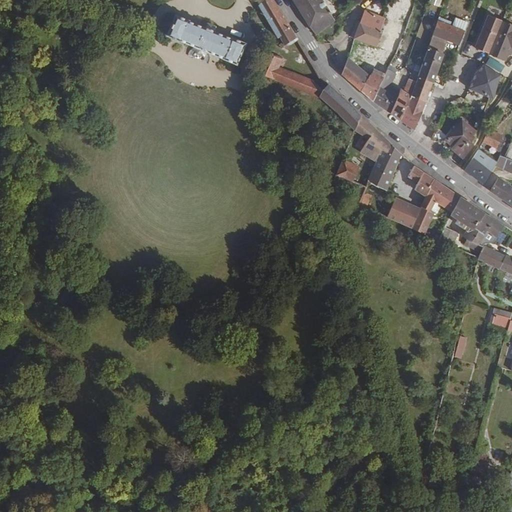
[(295,38),(272,0),(262,0),(259,5),(276,37),(283,35),(285,39),(283,41),(281,43),(282,45),(283,47),(287,48),(288,42),(295,38)]
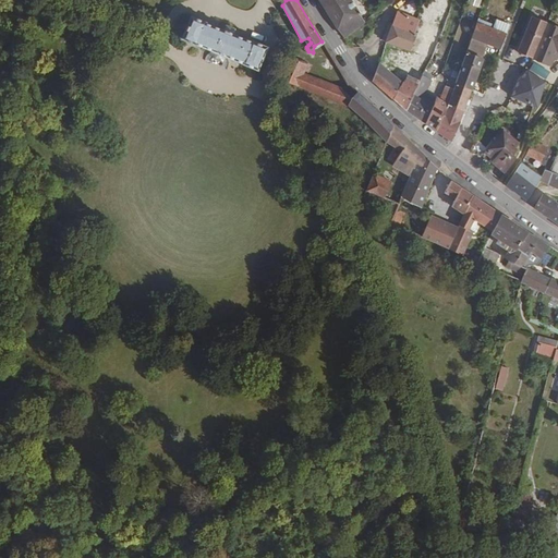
[(359,24),(341,0),(315,0),(341,37),(359,24)]
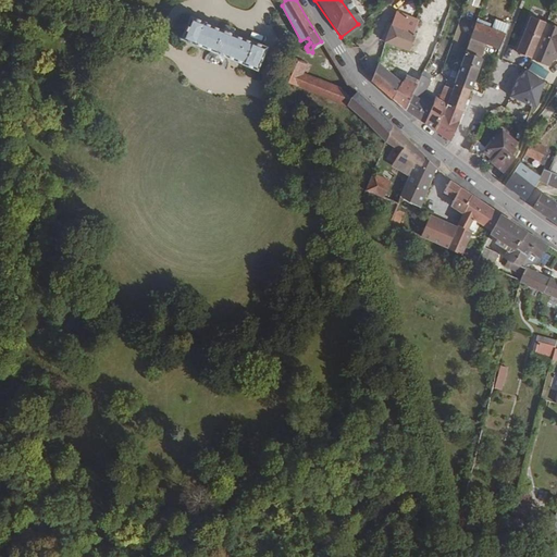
[(395,12),(385,42),(407,50),(412,37),(411,36),(416,20),(395,12)]
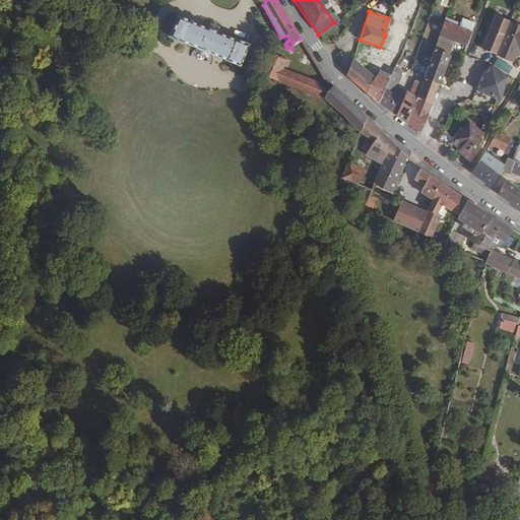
[(248,45),(179,15),(171,37),(196,48),(202,50),(201,54),(205,55),(207,52),(212,54),(240,65),(248,45)]
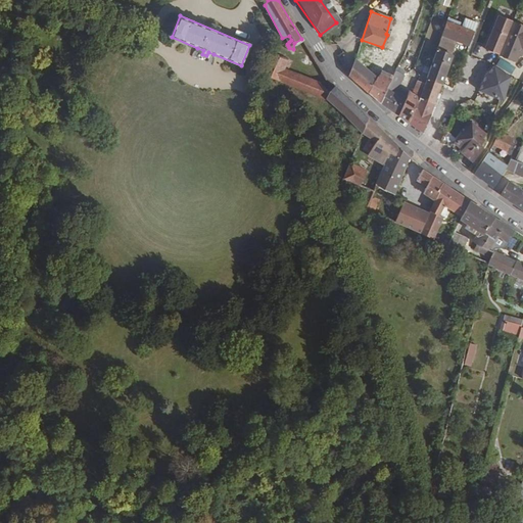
[(497,56),(511,22),(496,16),(483,50),(497,56)]
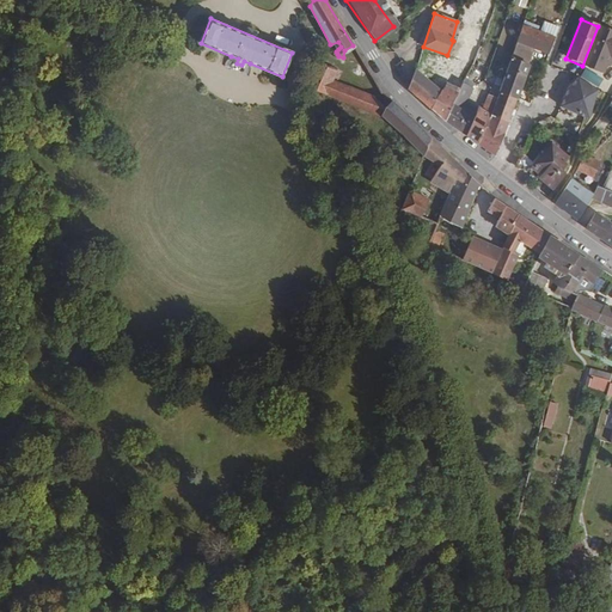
[(447,55),(458,60),(470,26),(457,22),(452,40),(453,41),(447,55)]
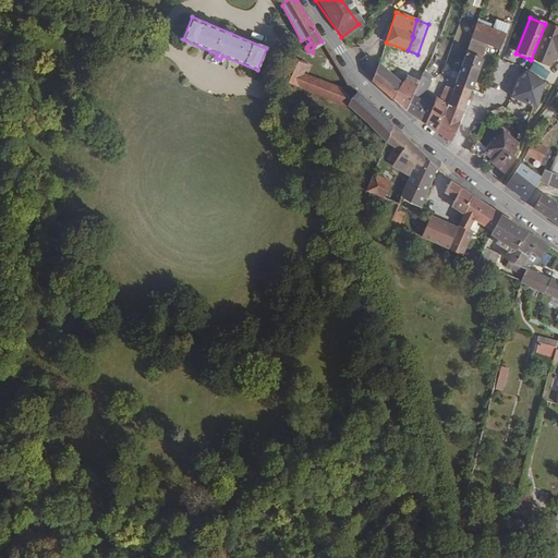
[(444,28),(428,24),(417,55),(421,56),(419,59),(428,61),(429,59),(437,44),(444,28)]
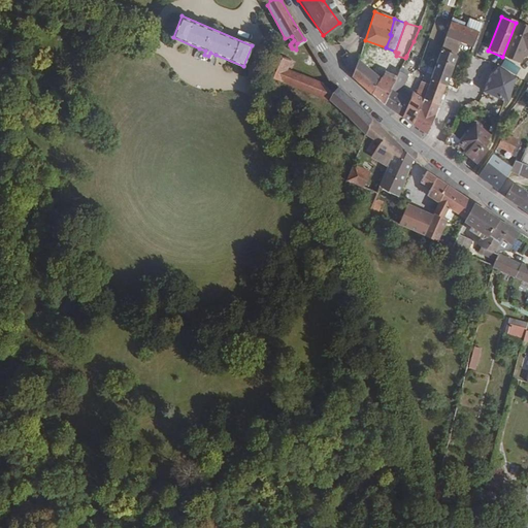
[(476,32),(451,24),(446,36),(452,39),(460,42),(464,43),(464,45),(468,47),(469,45),(471,46),(476,32)]
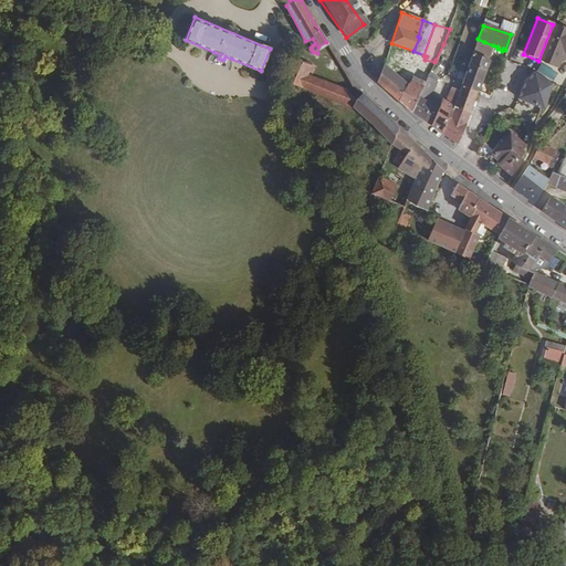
[(484,42),(478,39),(472,55),(479,59),(484,42)]
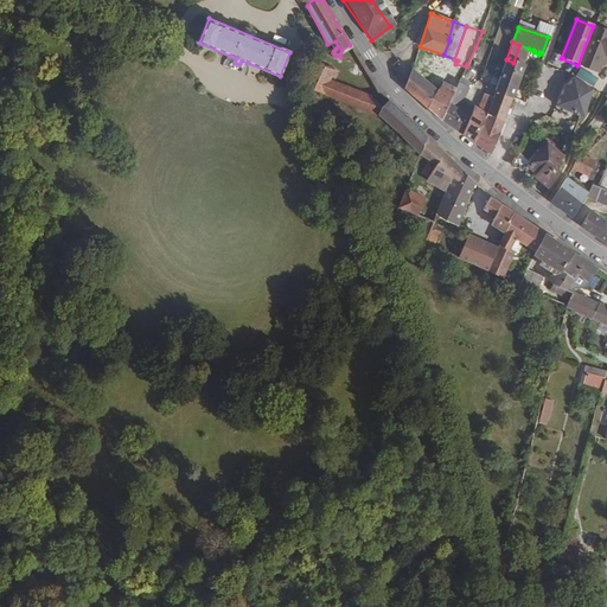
[(503,57),(484,50),(477,68),(484,70),(486,66),(496,70),(499,65),(503,57)]
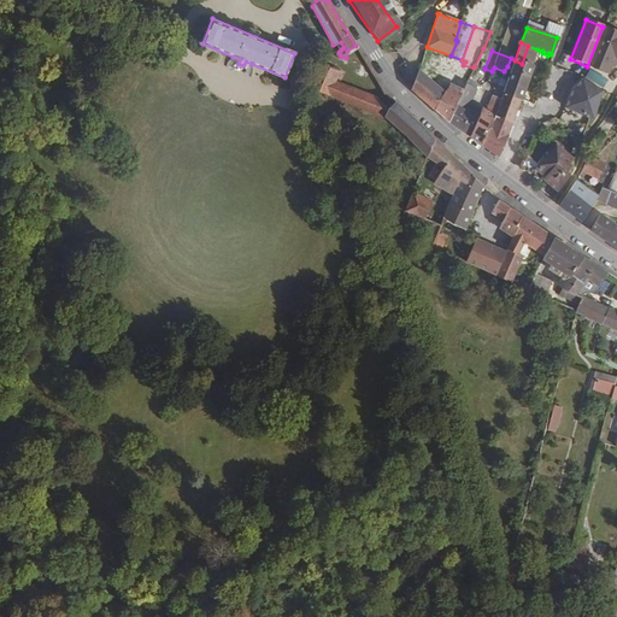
[(532,68),(515,60),(504,93),(519,99),(532,68)]
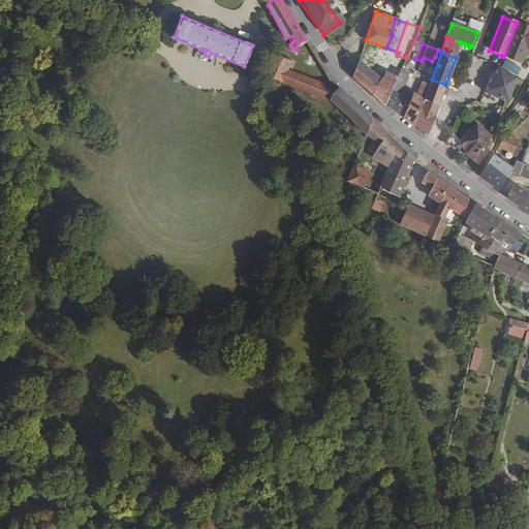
[(273,54),(265,74),(333,104),(366,133),(371,119),(338,87),(332,94),(321,84),(292,70),(294,62),(273,54)]
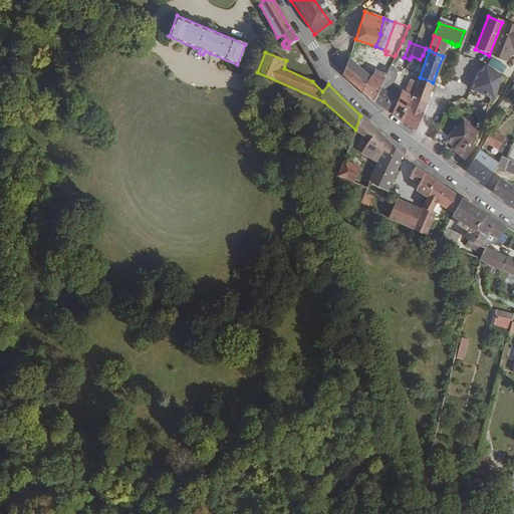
[(362,70),(348,57),(342,74),(361,90),(371,72),(382,54),(377,52),(375,55),(372,54),(362,70)]
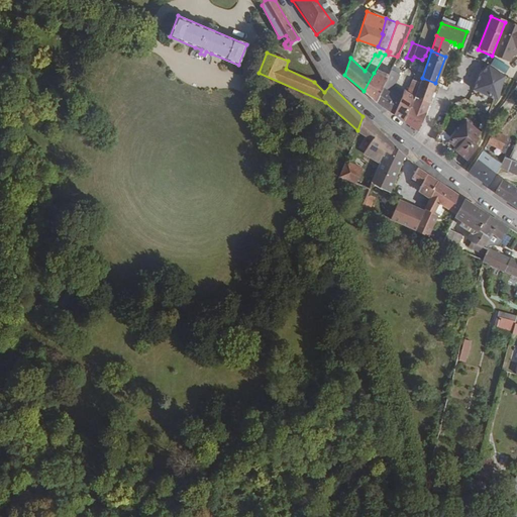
[(400,69),(394,65),(391,71),(376,101),(393,115),(400,99),(390,92),(400,69)]
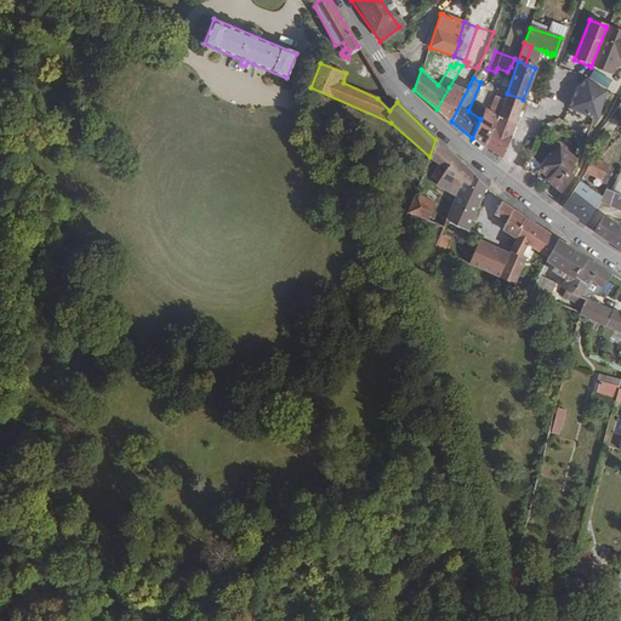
[(582,79),(573,103),(576,104),(586,81),(582,79)]
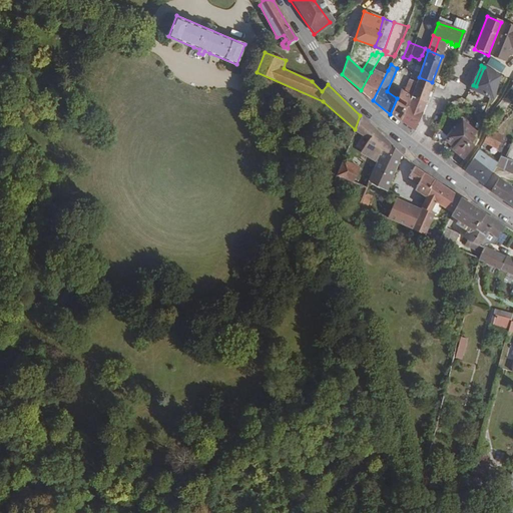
[(375,75),(371,72),(361,90),(373,100),(388,70),(381,67),(375,75)]
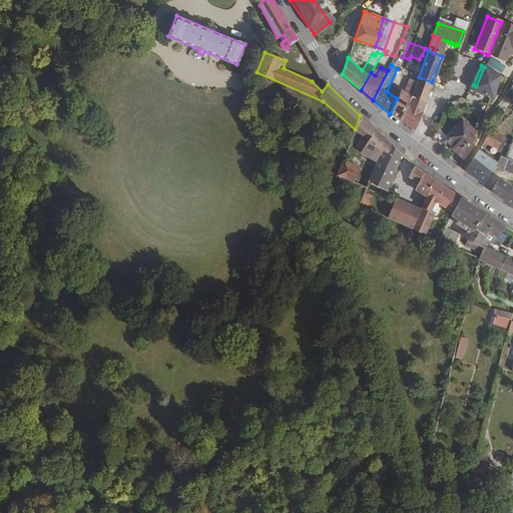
[(476,86),(473,85),(469,95),(487,102),(489,97),(493,98),(500,75),(492,70),(484,67),(476,86)]
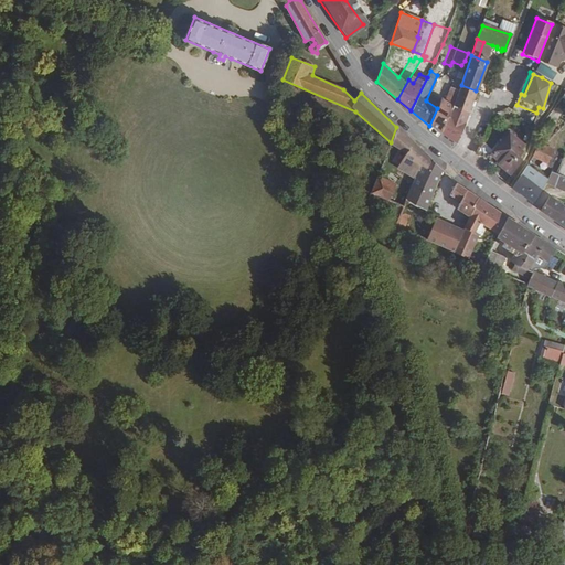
[(476,91),(461,85),(461,86),(459,91),(452,105),(467,112),(476,91)]
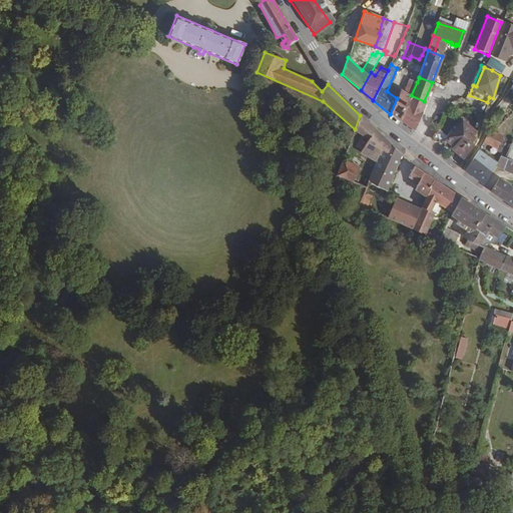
[(390,114),(399,120),(417,82),(413,79),(407,92),(403,91),(400,90),(397,98),(390,114)]
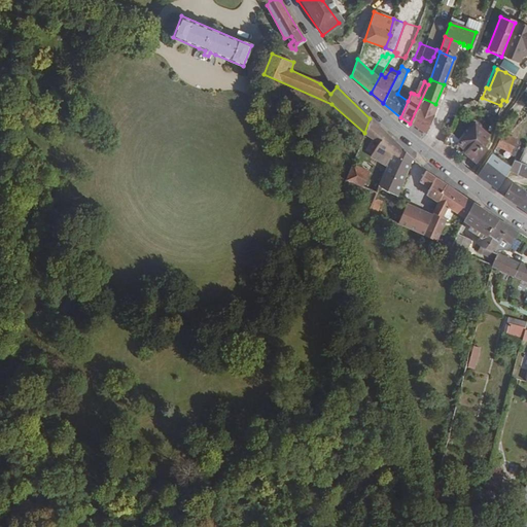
[(435,104),(422,98),(410,124),(425,134),(435,104)]
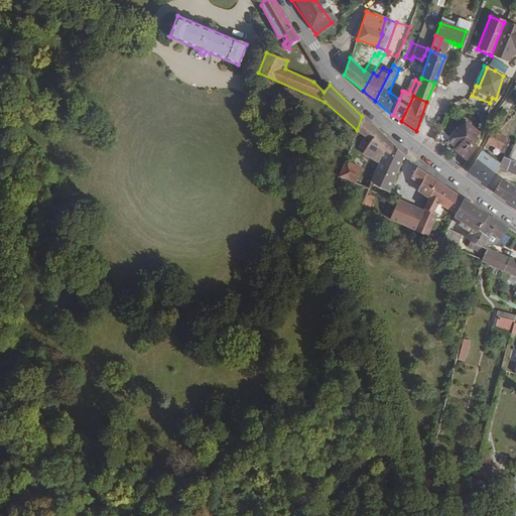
[(377,166),(380,159),(383,150),(389,154),(393,146),(362,116),(357,130),(367,139),(359,159),(372,164),(377,166)]
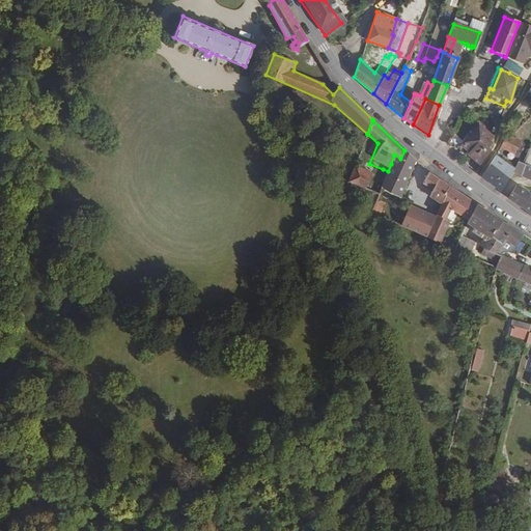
[(457,147),(479,165),(490,149),(488,147),(491,142),(488,140),(493,135),(476,122),(457,147)]
